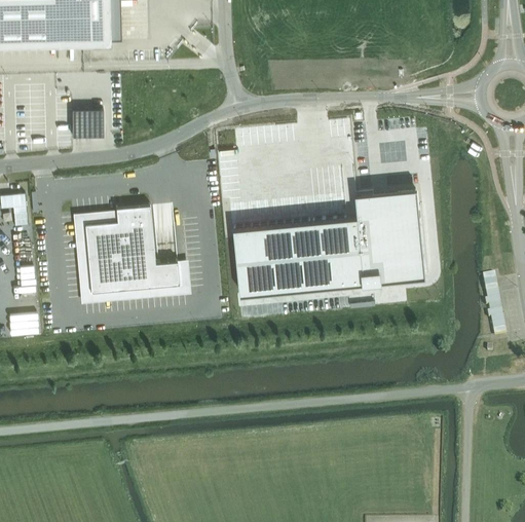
[(0,0),(0,47),(4,47),(12,47),(21,47),(29,46),(37,46),(45,46),(53,46),(72,45),(80,45),(111,44),(111,39),(111,36),(111,26),(110,16),(110,7),(109,0),(0,0)]
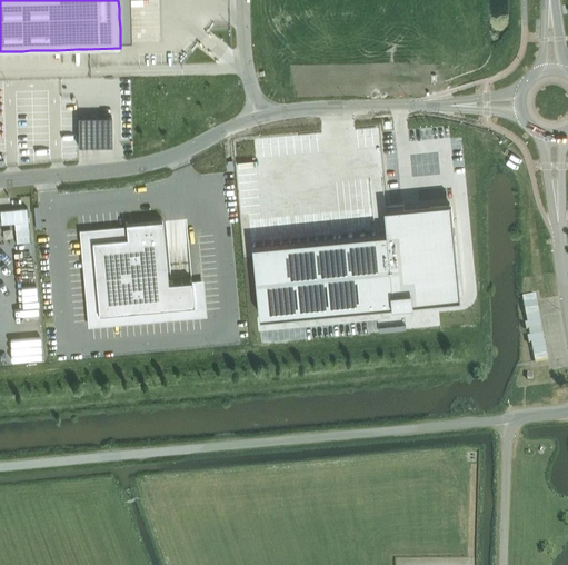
[(131,0),(118,0),(120,42),(132,42),(131,0)]
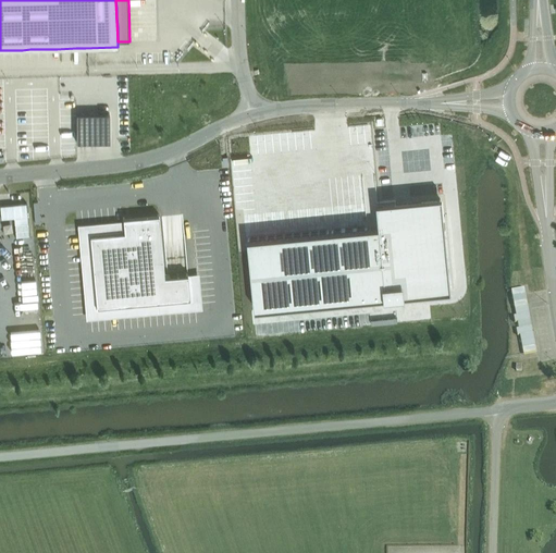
[(110,118),(77,118),(77,146),(110,146),(110,118)]
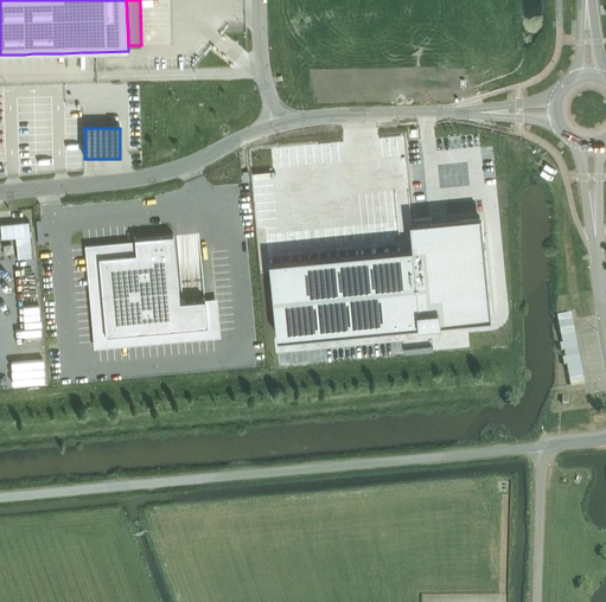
[(414,250),(272,264),(279,341),(493,321),(486,239),(484,222),(433,226),(432,223),(423,223),(412,224),(414,250)]
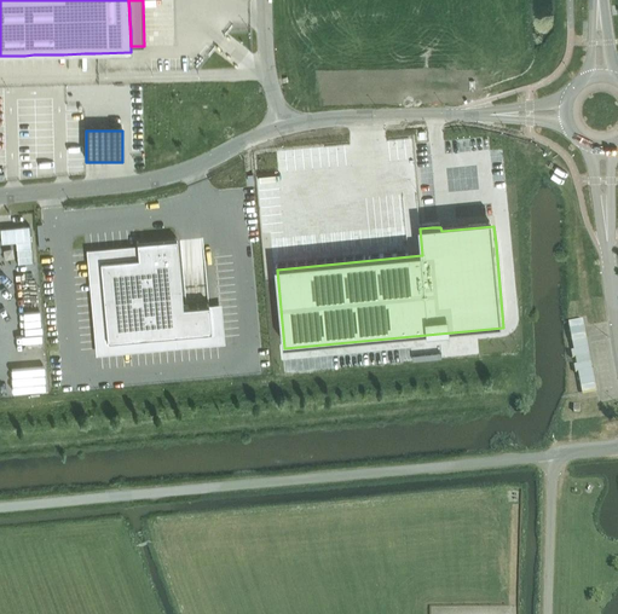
[(30,230),(0,232),(3,248),(17,247),(18,268),(34,266),(30,230)]
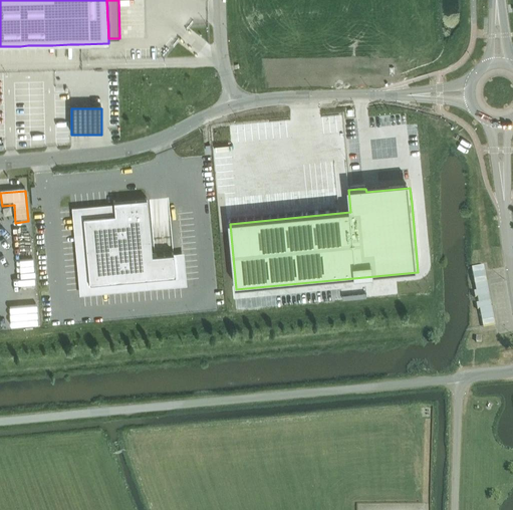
[(115,218),(83,221),(89,288),(176,280),(174,257),(153,259),(148,202),(113,205),(114,207),(115,218)]
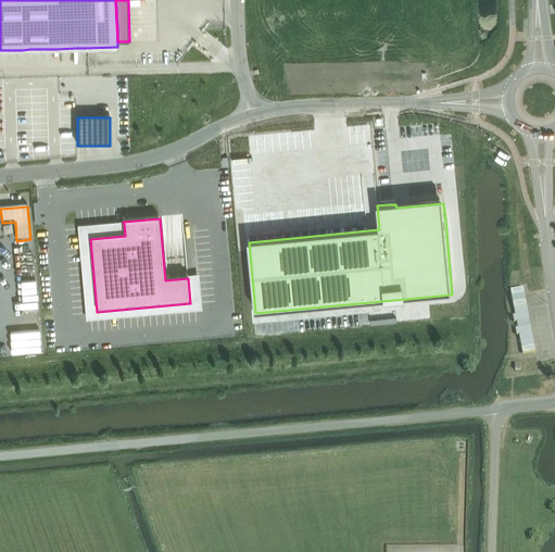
[(125,236),(124,224),(78,228),(87,323),(203,312),(200,277),(188,278),(190,303),(97,312),(90,239),(125,236)]
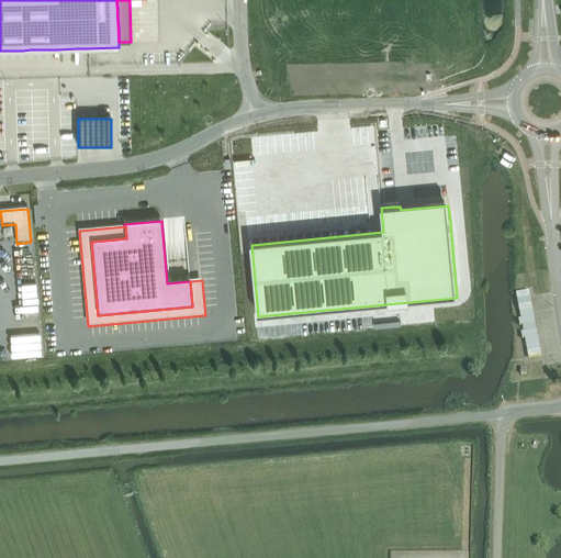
[(516,298),(517,305),(522,325),(519,325),(520,334),(524,333),(524,337),(522,338),(524,347),(526,346),(529,365),(543,363),(531,303),(529,296),(516,298)]
